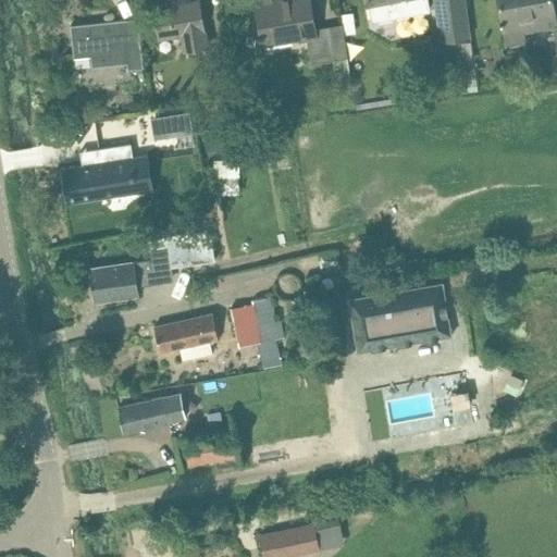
[(348,56),(347,45),(343,24),(316,28),(309,0),(305,0),(282,4),(281,0),(255,0),(263,42),(307,35),(311,62),(334,58),(337,78),(350,75),(347,56),(348,56)]
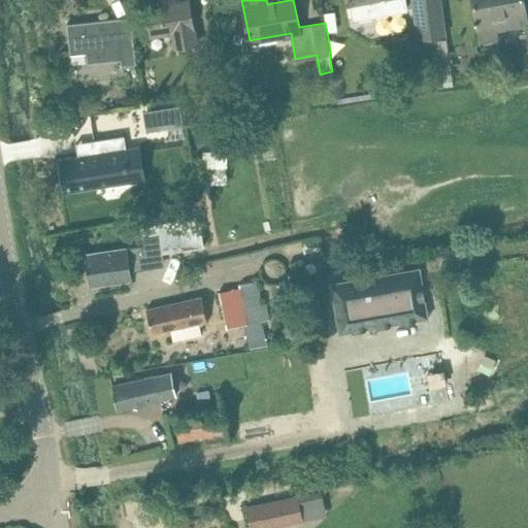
[(406,9),(404,0),(350,0),(354,20),(406,9)]
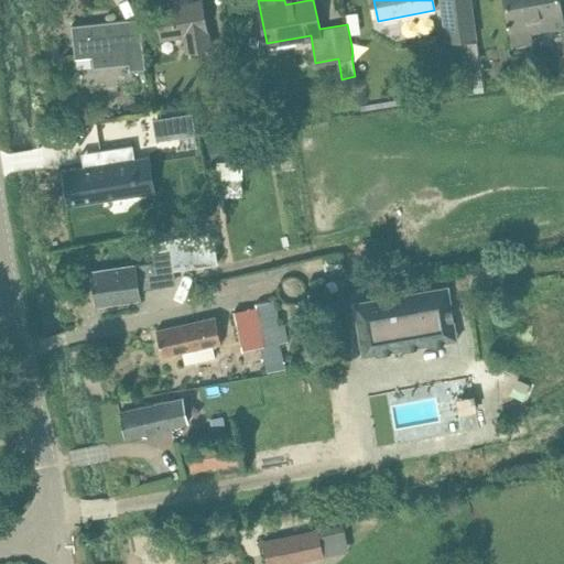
[(470,0),(441,0),(448,40),(477,35),(470,0)]
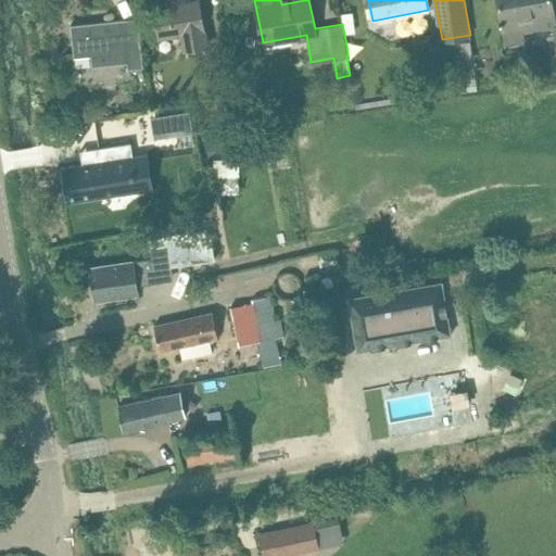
[(555,25),(554,14),(551,0),(497,0),(500,11),(507,47),(527,43),(525,34),(553,28),(555,49),(555,52),(550,54),(553,71),(555,70),(555,25)]
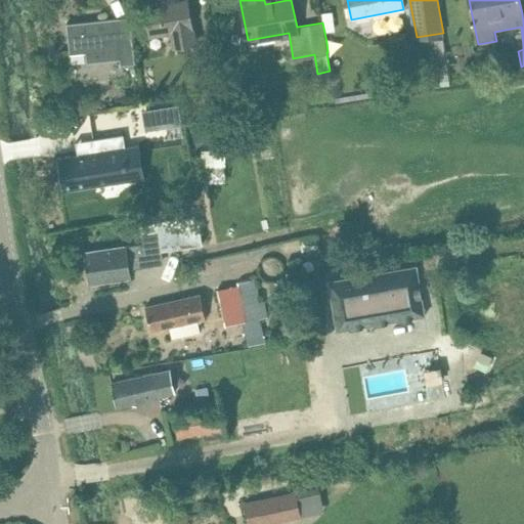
[(194,42),(190,22),(187,1),(145,8),(148,29),(150,35),(172,31),(174,46),(194,42)]
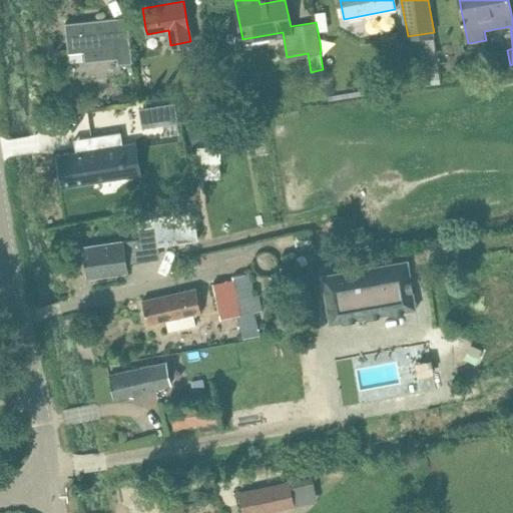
[(132,62),(129,38),(117,39),(115,18),(65,23),(68,53),(84,51),(85,61),(117,58),(118,63),(132,62)]
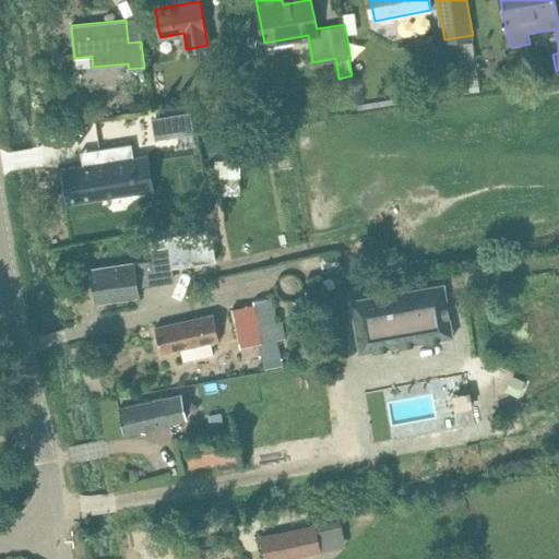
[(94,162),(60,168),(67,204),(137,192),(130,156),(128,143),(92,150),(94,162)]
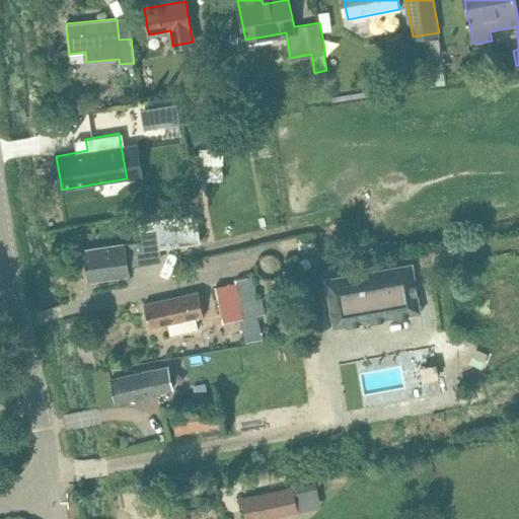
[(221,163),(221,149),(200,150),(200,164),(221,163)]
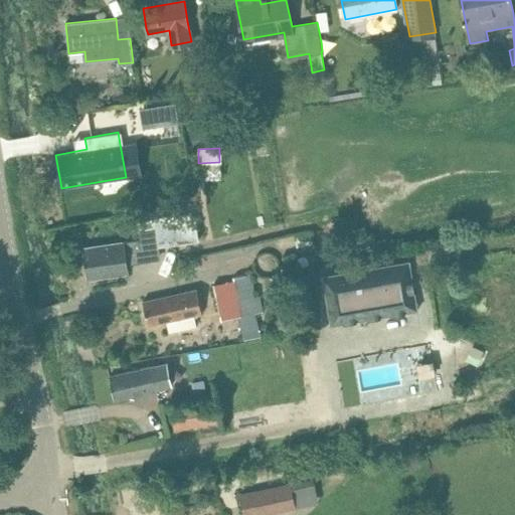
[(139,238),(123,241),(82,247),(88,279),(127,273),(127,275),(128,274),(126,260),(159,254),(157,246),(198,239),(193,212),(137,221),(139,238)]
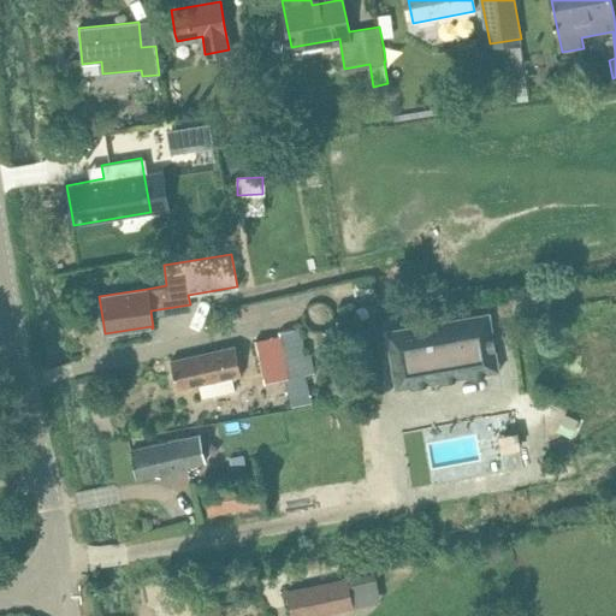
[(438,266),(424,268),(425,280),(439,278),(438,266)]
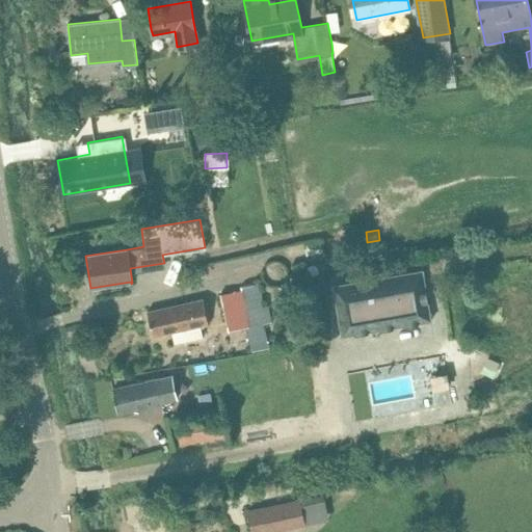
[(320,238),(303,241),(307,254),(323,250),(320,238)]
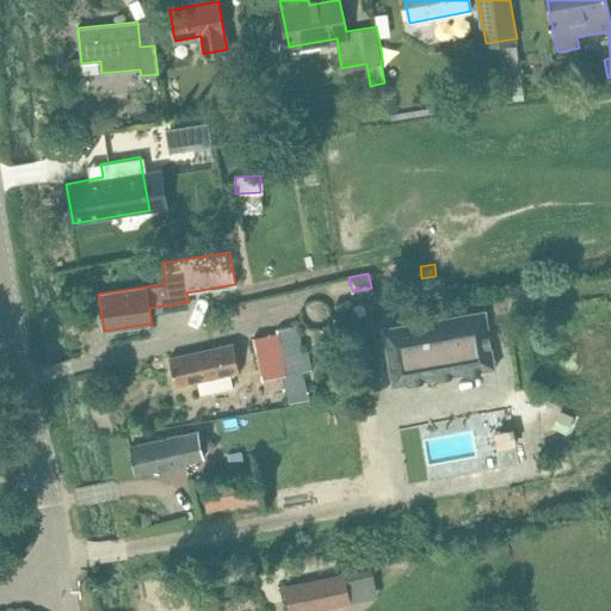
[(364,302),(353,307),(357,318),(377,310),(375,302),(364,302)]
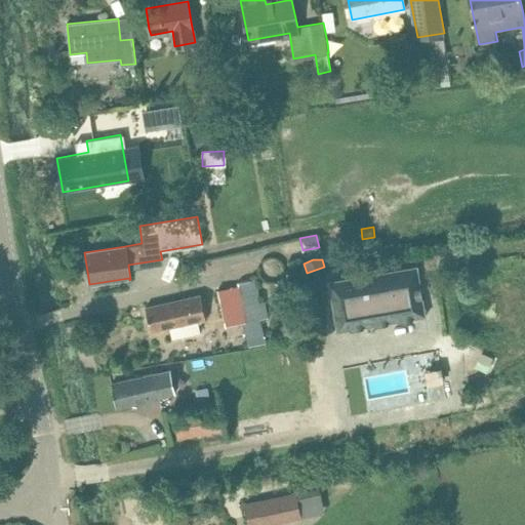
[(417,265),(327,280),(335,331),(426,316),(417,265)]
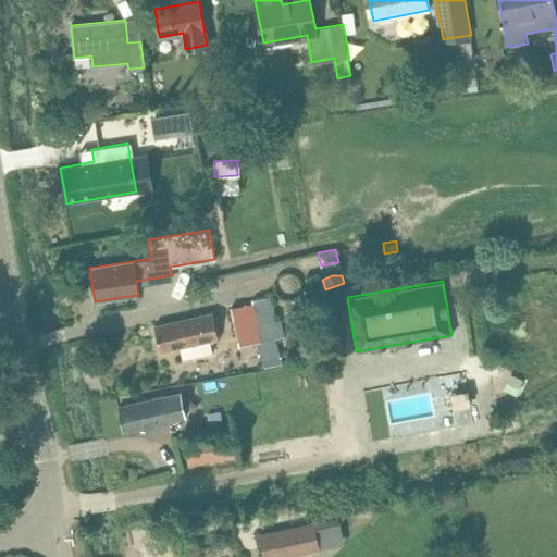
[(252,304),(229,308),(236,342),(240,341),(242,345),(277,337),(273,320),(272,320),(268,296),(251,299),(252,304)]
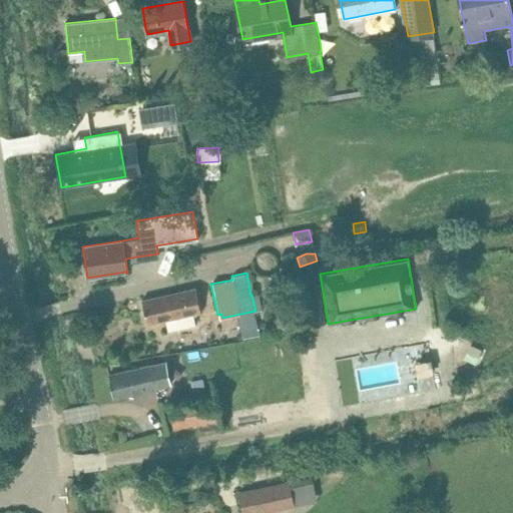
[(166,320),(168,332),(195,326),(193,314),(200,313),(195,289),(142,301),(147,324),(166,320)]
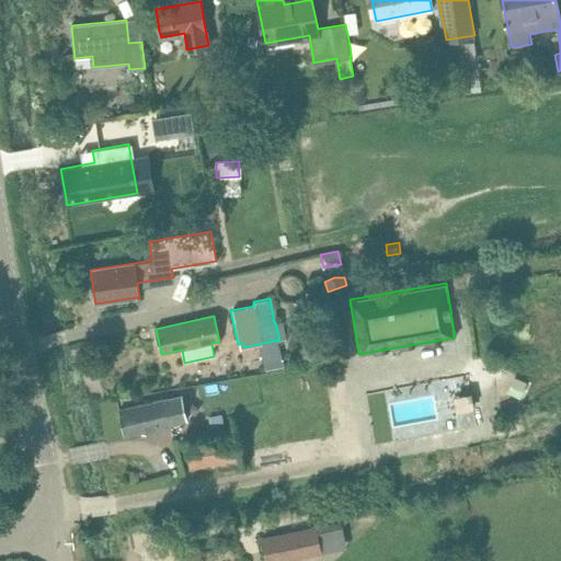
[(514,375),(507,391),(521,397),(527,381),(514,375)]
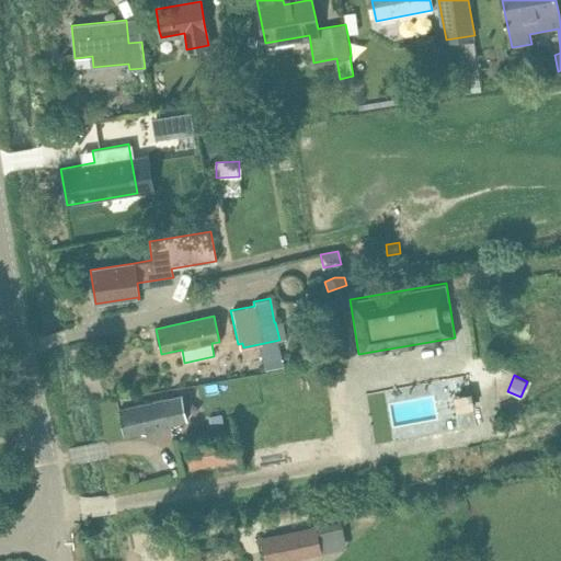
[(187,420),(182,396),(140,405),(119,410),(125,435),(129,434),(130,437),(139,435),(139,432),(187,420)]
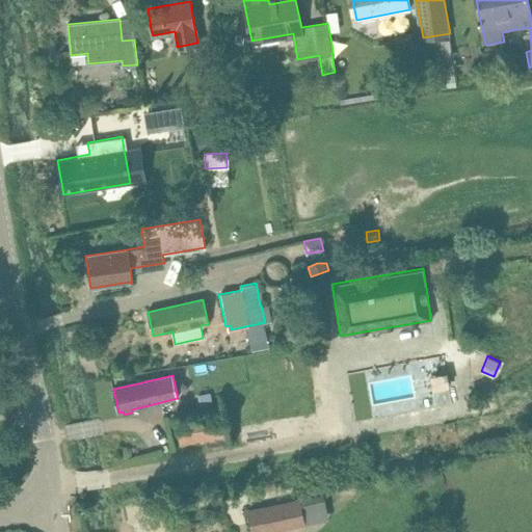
[(210,393),(198,395),(201,407),(213,405),(210,393)]
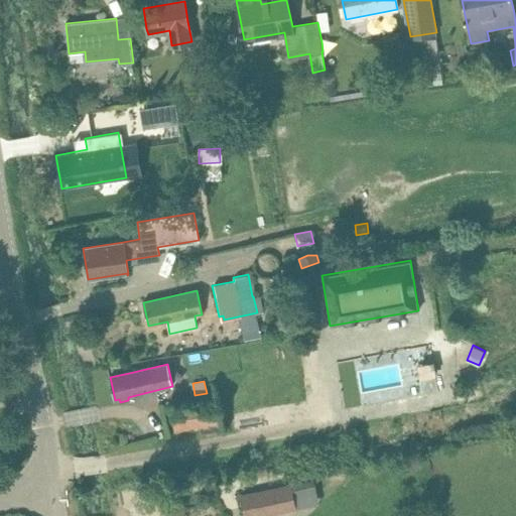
[(189,399),(169,403),(170,405),(173,420),(175,430),(178,430),(201,426),(202,432),(223,429),(224,434),(224,433),(215,383),(217,395),(189,399)]
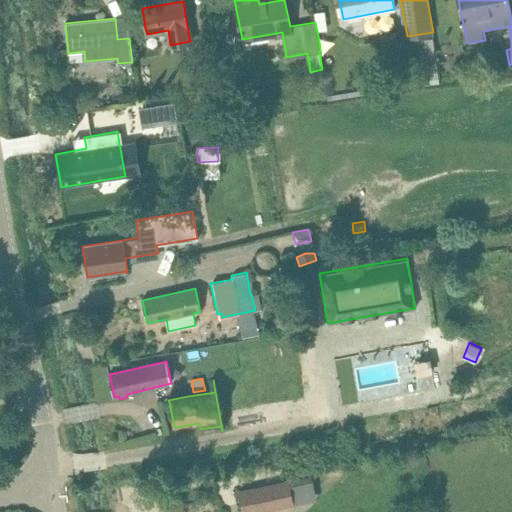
[(310,475),(237,491),(241,511),(262,511),(316,500),(310,475)]
